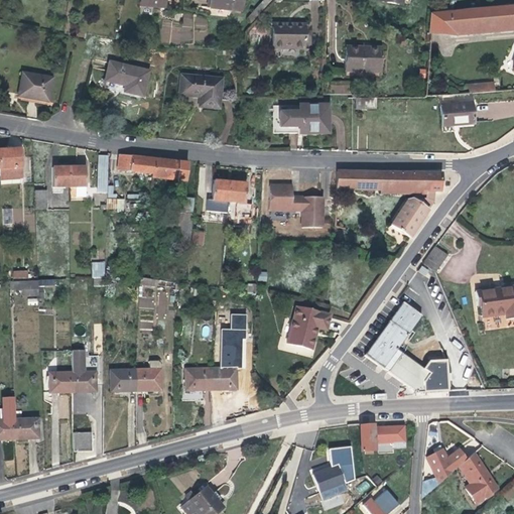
[(213,0),(213,6),(246,8),(246,0),(213,0)]
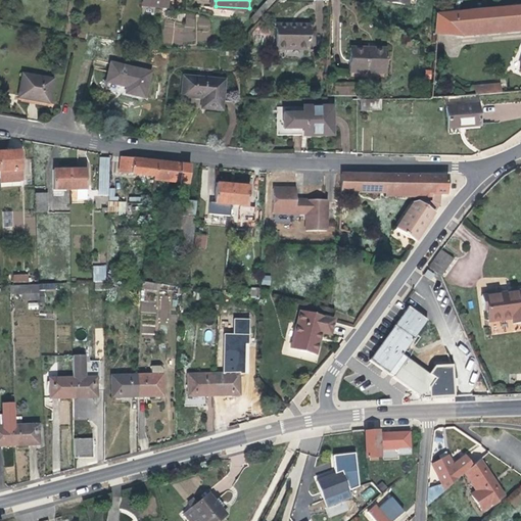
[(520,4),(435,12),(434,32),(459,34),(459,32),(520,26),(520,4)]
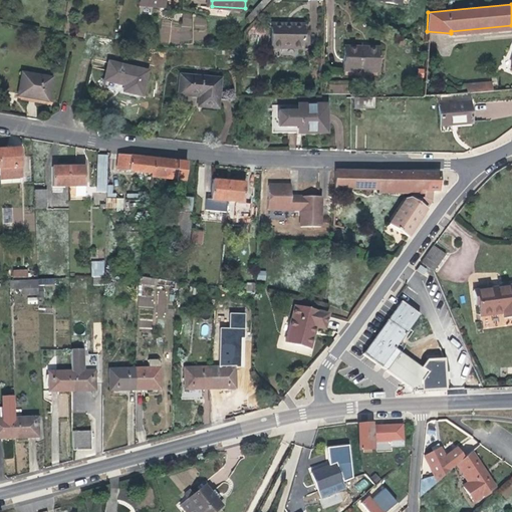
[(162,29),(162,40),(172,42),(205,40),(208,28),(208,16),(189,11),(185,12),(183,21),(166,17),(164,17),(162,29)]
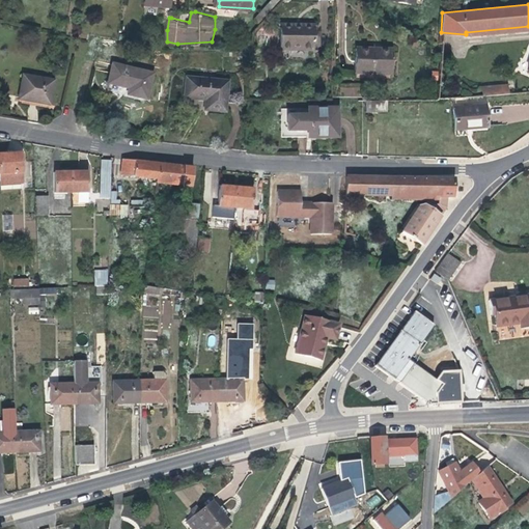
[(282,24),(281,45),(314,46),(314,22),(302,22),(302,24),(282,24)]
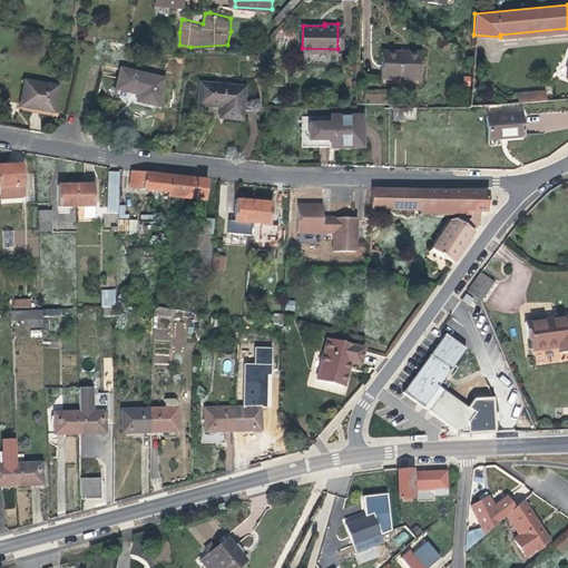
[(383,50),(382,77),(421,78),(422,55),(403,54),(403,50),(383,50)]
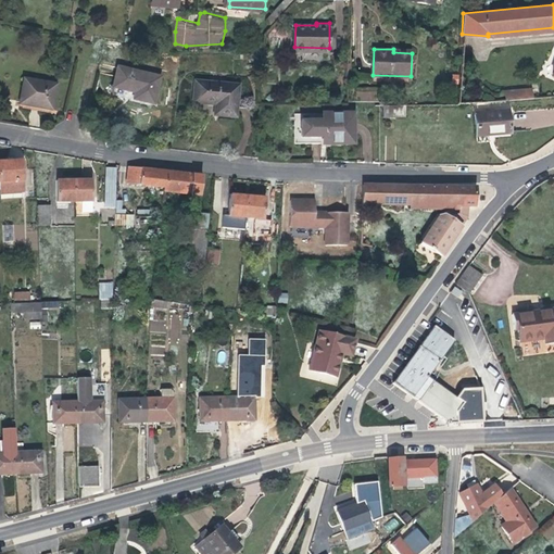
[(153,102),(160,76),(117,65),(113,85),(135,90),(134,97),(153,102)]
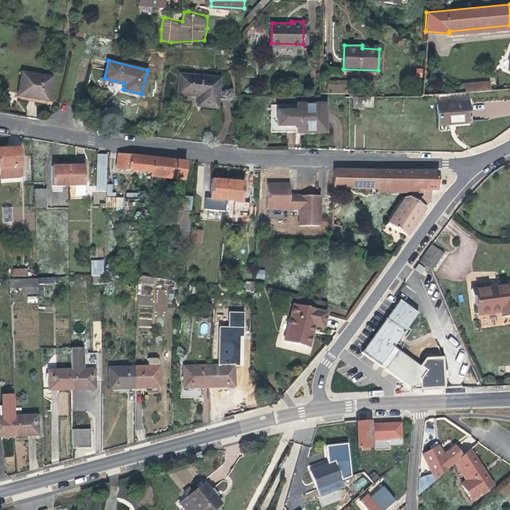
[(20,71),(17,91),(37,94),(37,96),(46,97),(50,76),(20,71)]
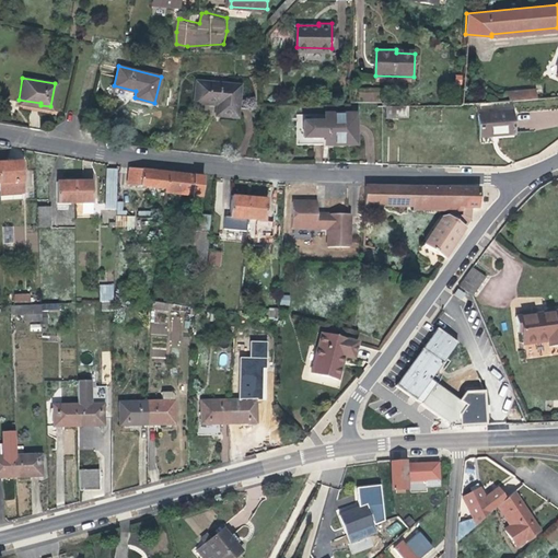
[(240,82),(195,79),(193,106),(214,107),(214,116),(237,118),(240,82)]
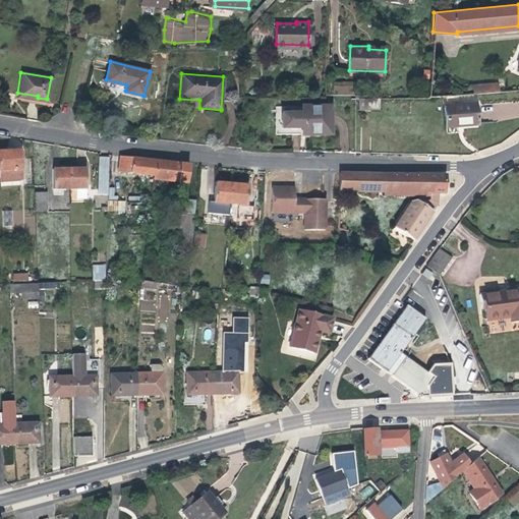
[(336,93),(355,93),(356,79),(336,79),(336,93)]
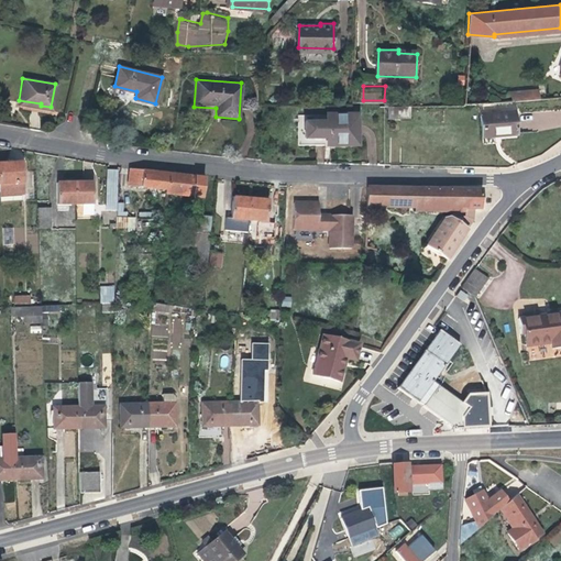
[(512,90),(512,101),(547,98),(546,88),(512,90)]
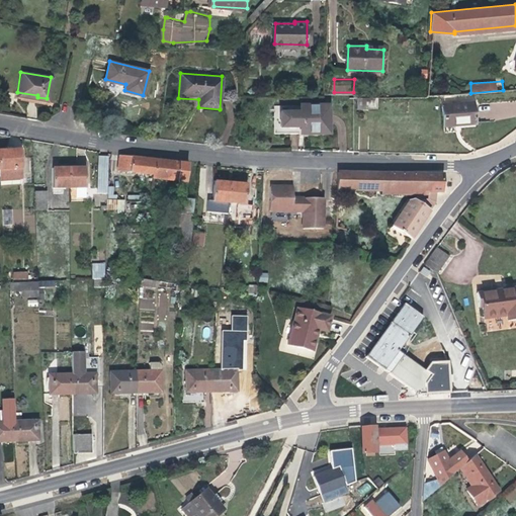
[(377,97),(360,97),(360,108),(376,108),(377,97)]
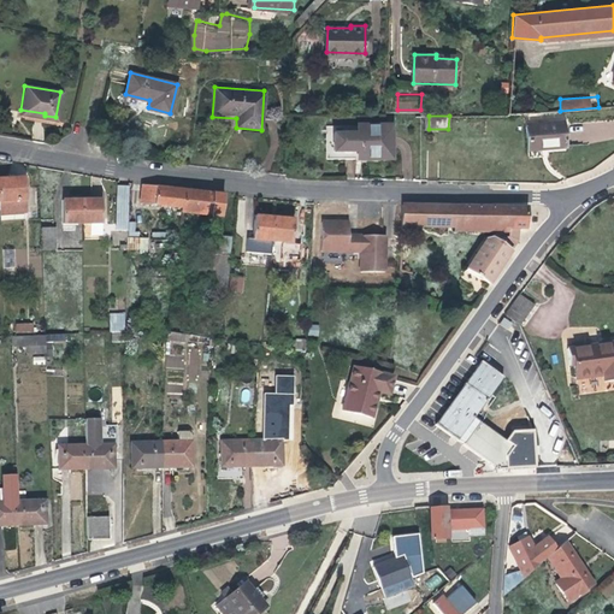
[(564,123),(526,125),(527,152),(542,151),(542,148),(566,147),(564,123)]
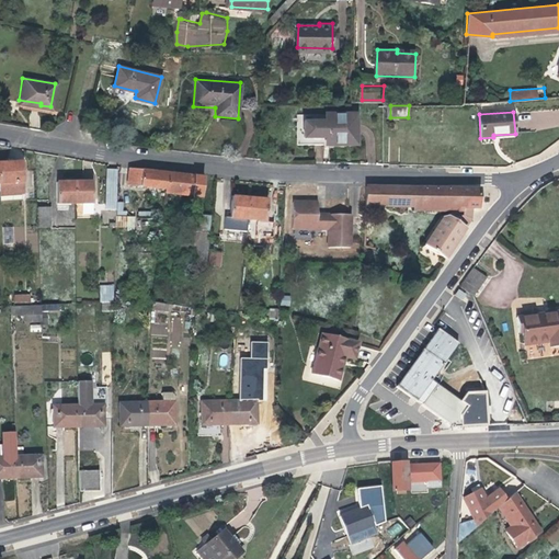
[(295,114),(295,144),(355,143),(354,113),(295,114)]
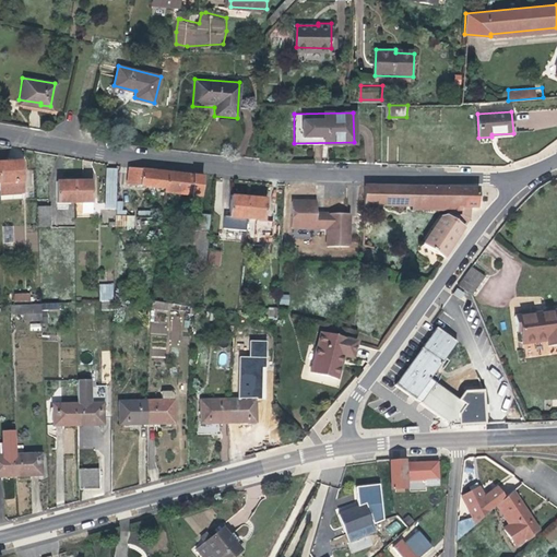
[(9,164),(0,164),(0,170),(1,185),(1,192),(1,197),(26,196),(24,164),(16,164),(9,164)]
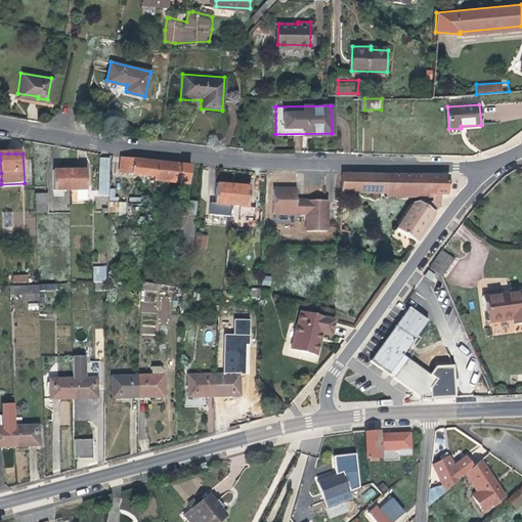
[(128,157),(121,156),(119,173),(155,177),(157,160),(128,157)]
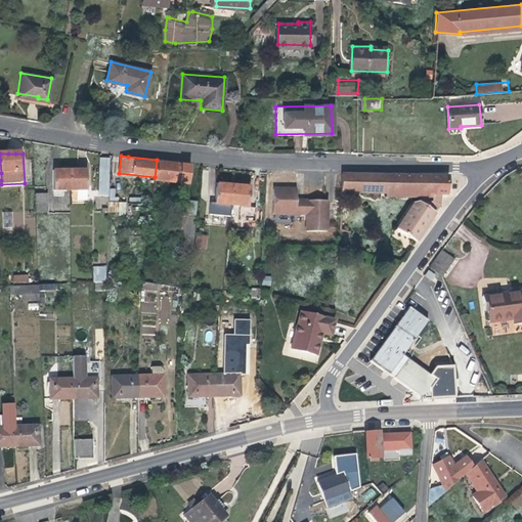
[(109,191),(110,158),(101,158),(100,191),(109,191)]
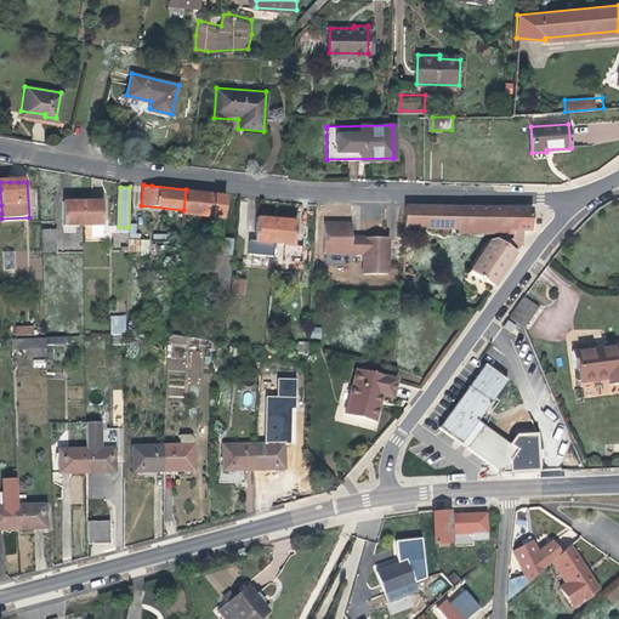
[(186,189),(183,210),(183,213),(223,217),(226,194),(186,189)]
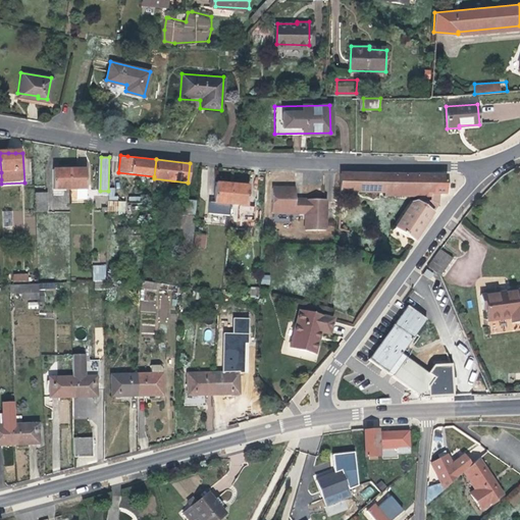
[(72,188),(72,168),(55,168),(55,193),(63,193),(63,189),(72,188)]
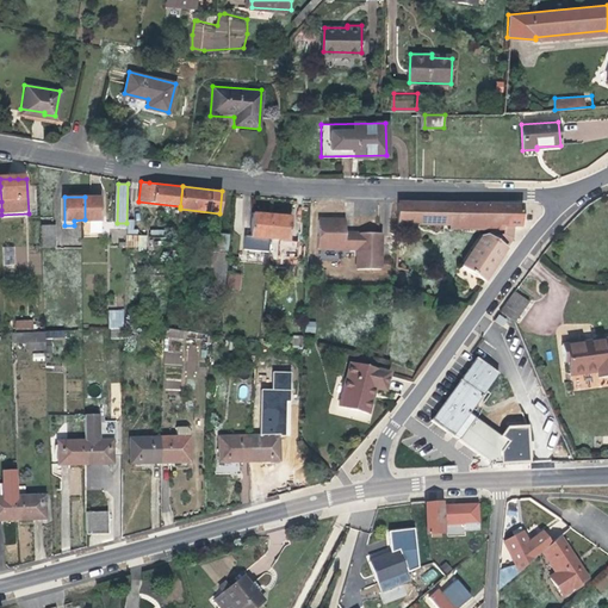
[(103,197),(85,197),(85,219),(92,219),(92,233),(103,233),(103,197)]
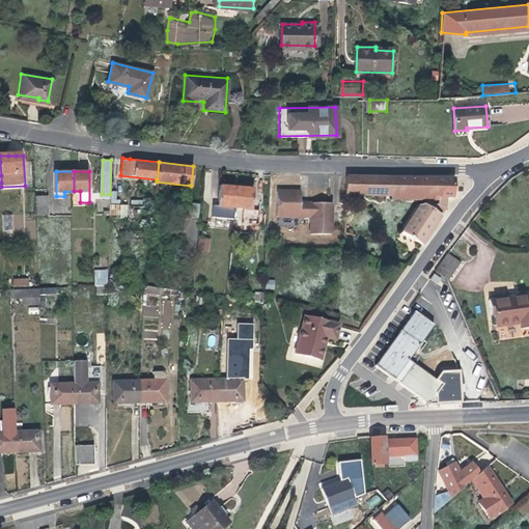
[(453,177),(346,175),(345,193),(414,195),(432,195),(432,204),(427,205),(424,210),(417,205),(413,205),(406,220),(427,235),(446,209),(446,196),(453,196),(453,177)]
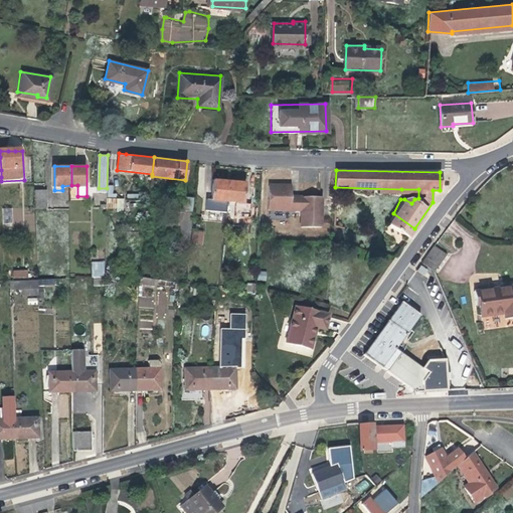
[(1,181),(2,188),(22,187),(24,180),(1,181)]
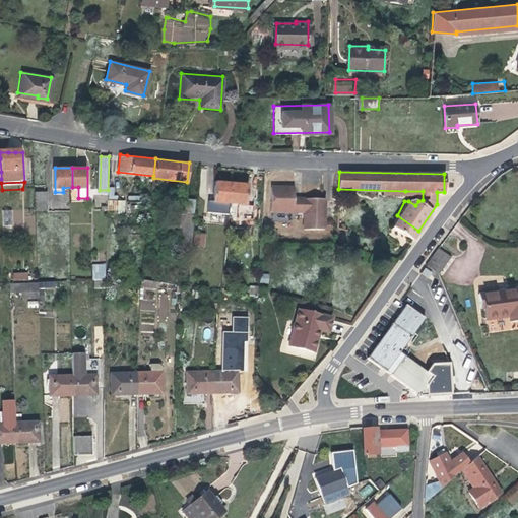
[(248,186),(233,184),(215,182),(214,202),(215,202),(214,208),(222,209),(223,202),(231,203),(246,204),(248,186)]
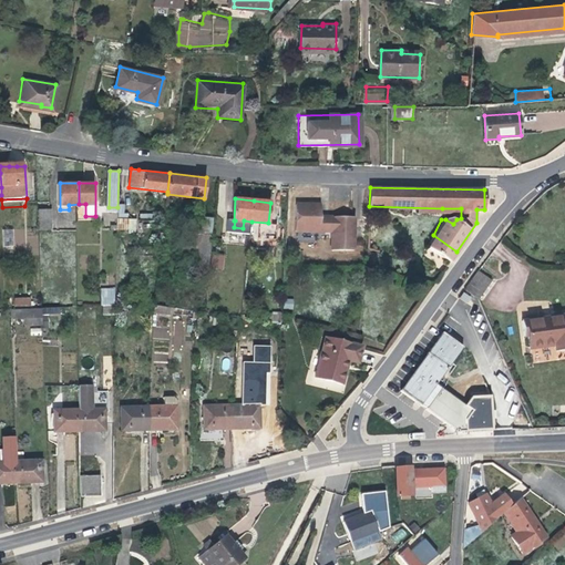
[(321,203),(297,202),(296,229),(334,230),(334,247),(357,248),(358,215),(321,215),(321,203)]
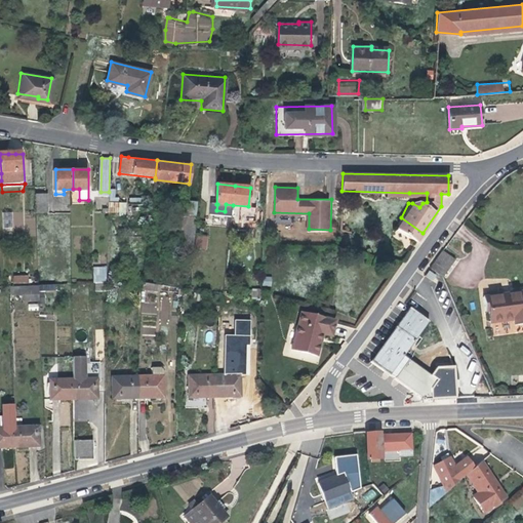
[(49,194),(37,194),(37,211),(49,211),(49,194)]
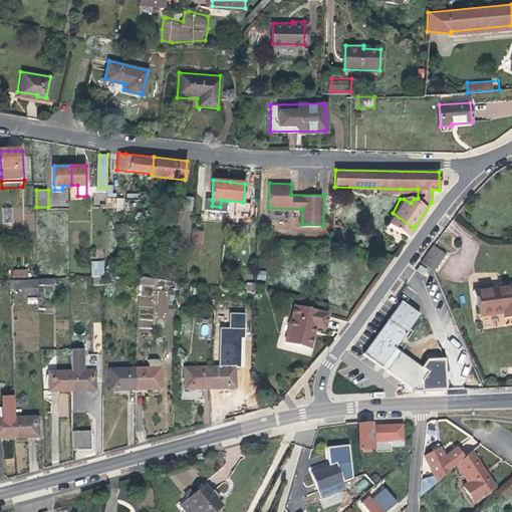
[(125,207),(125,196),(107,196),(107,207),(125,207)]
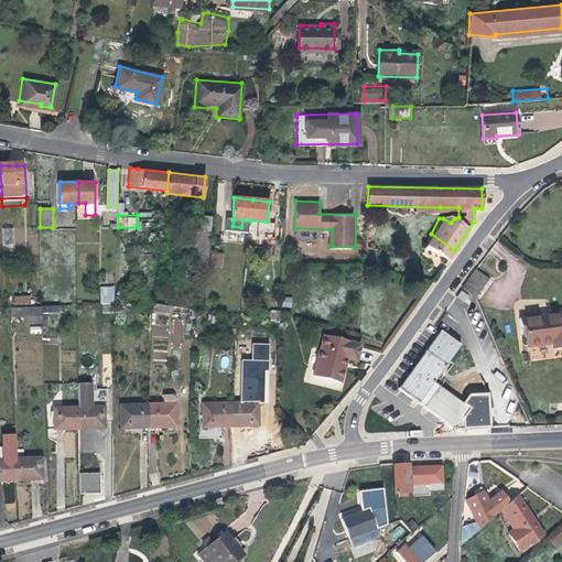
[(6,226),(6,242),(15,242),(15,226),(6,226)]
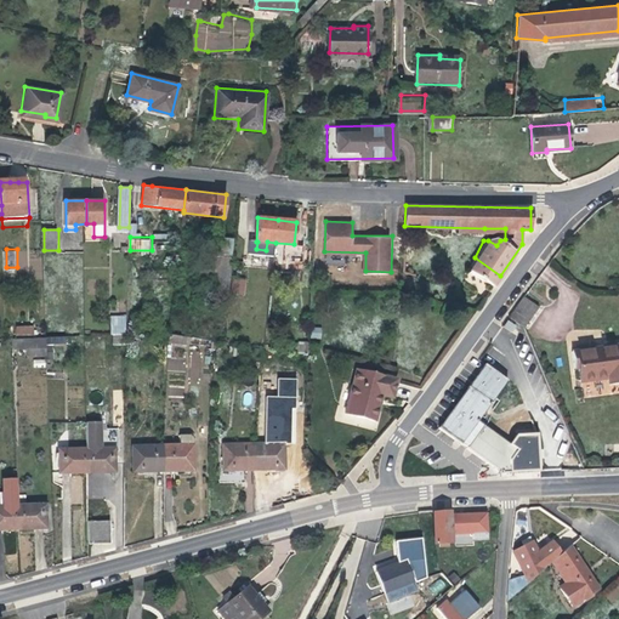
[(246,276),(232,273),(231,290),(244,291),(246,276)]
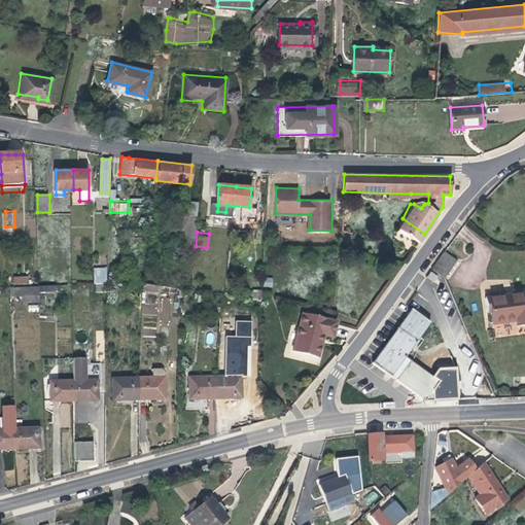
[(442,251),(429,267),(443,277),(454,260),(442,251)]
